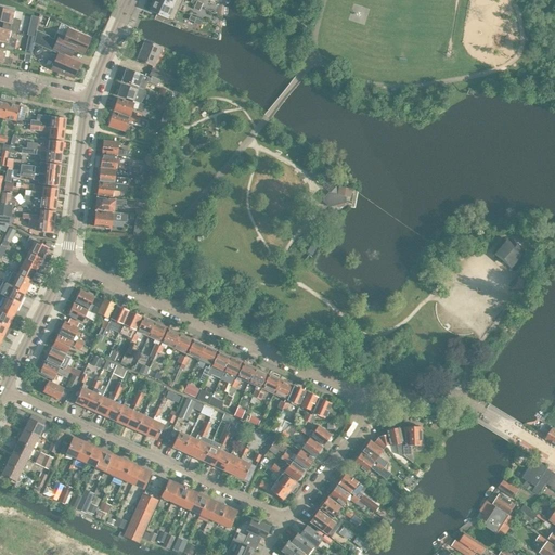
[(156,0),(154,0),(155,0),(151,11),(173,21),(179,10),(156,0)]
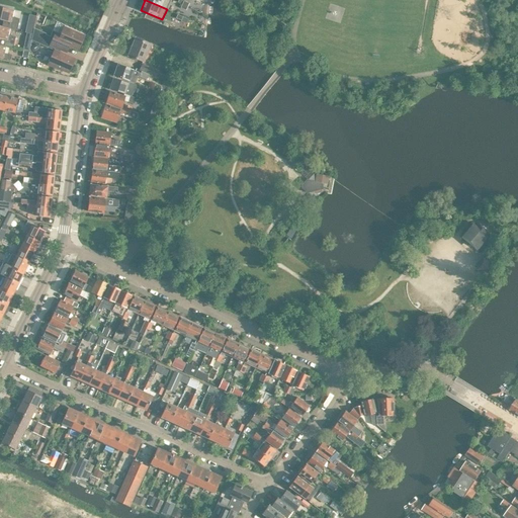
[(144,0),(145,0),(144,0),(146,0),(167,9),(170,0),(144,0)]
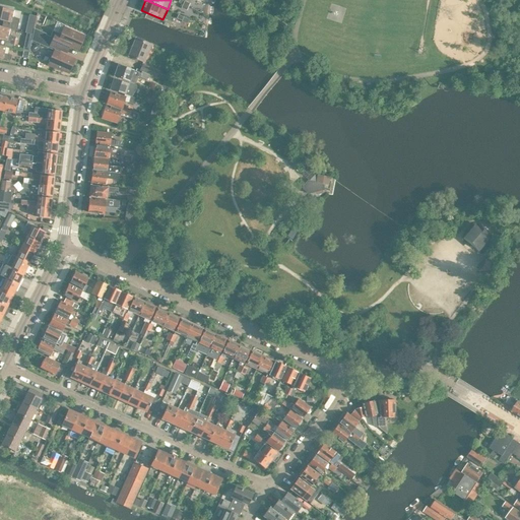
[(2,26),(1,27),(9,28),(9,29),(16,30),(19,18),(12,17),(13,10),(0,7),(0,19),(3,20),(2,26)]
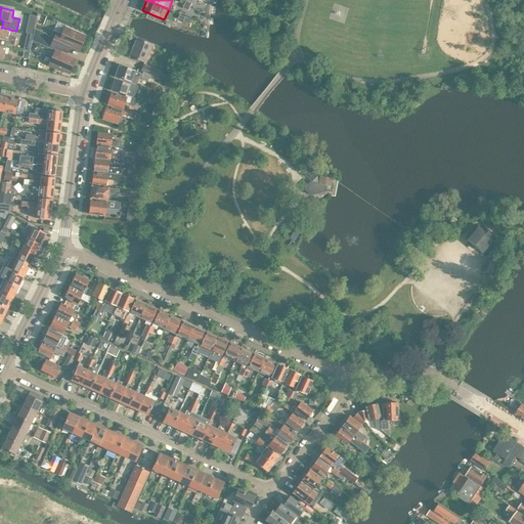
[(0,45),(6,47),(13,49),(15,37),(8,36),(9,30),(9,29),(1,28),(2,27),(0,26),(0,45)]
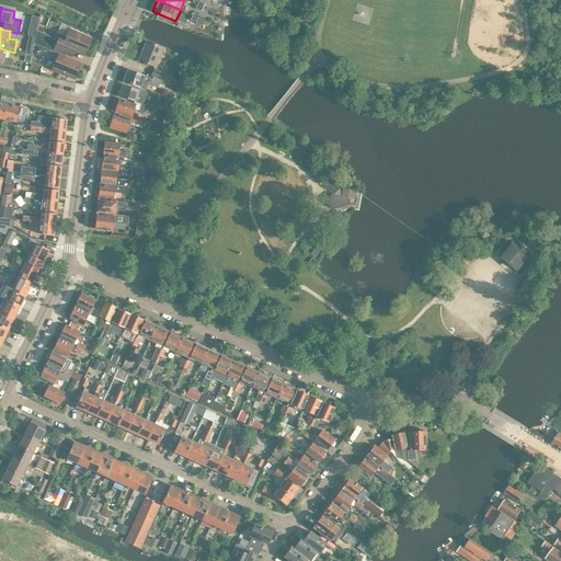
[(54,48),(68,55),(71,48),(84,54),(91,39),(69,30),(65,38),(59,36),(54,48)]
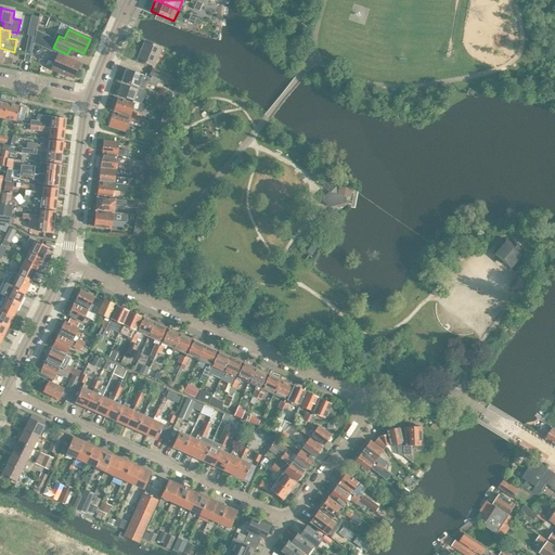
[(28,35),(24,54),(30,55),(34,43),(33,43),(34,36),(28,35)]
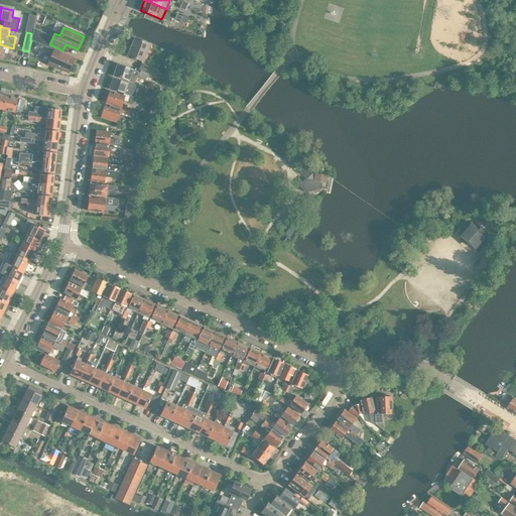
[(127,55),(142,61),(149,44),(134,38),(134,39),(132,39),(130,44),(132,45),(127,55)]
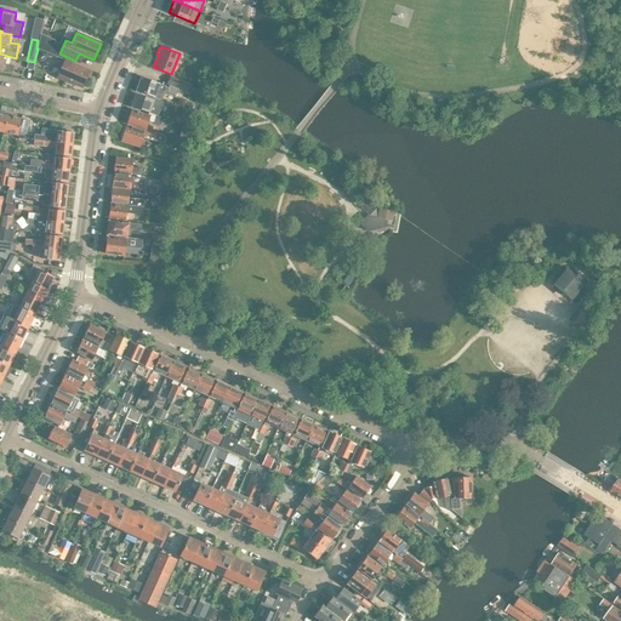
[(0,53),(0,69),(12,72),(13,66),(5,63),(6,56),(7,56),(0,53)]
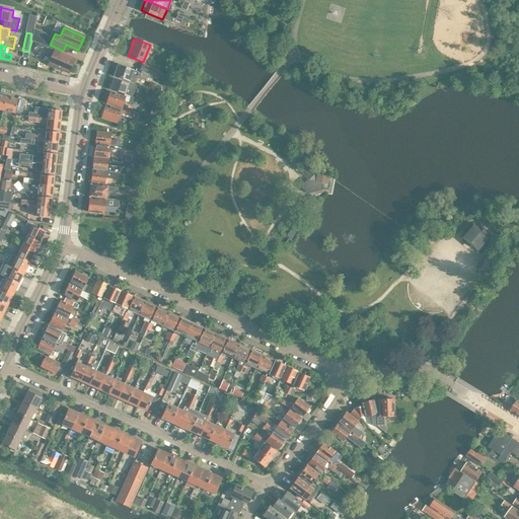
[(43,60),(49,63),(48,64),(69,73),(74,59),(54,50),(51,58),(45,56),(43,60)]
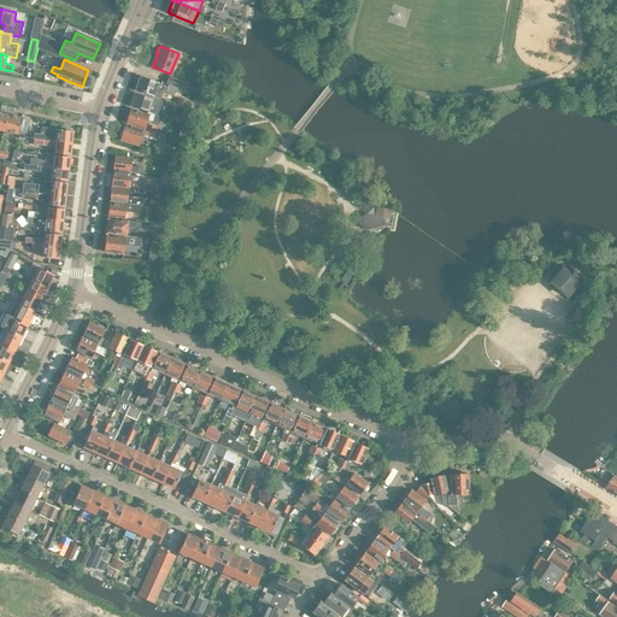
[(168,84),(168,86),(177,89),(177,88),(186,92),(189,84),(169,76),(165,83),(168,84)]
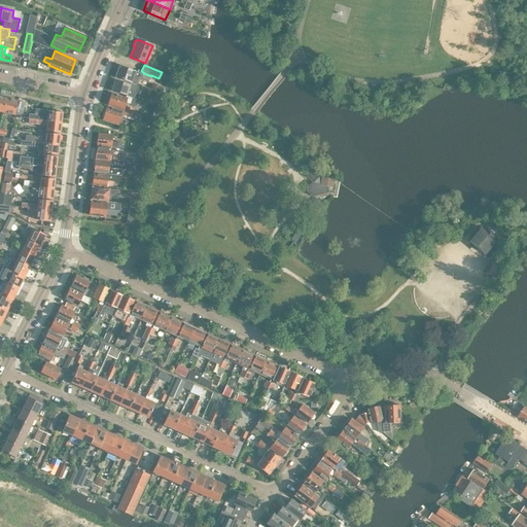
[(151,76),(143,73),(143,74),(141,74),(141,73),(119,66),(118,70),(117,70),(115,75),(116,75),(115,77),(137,84),(139,79),(141,78),(149,80),(151,76)]
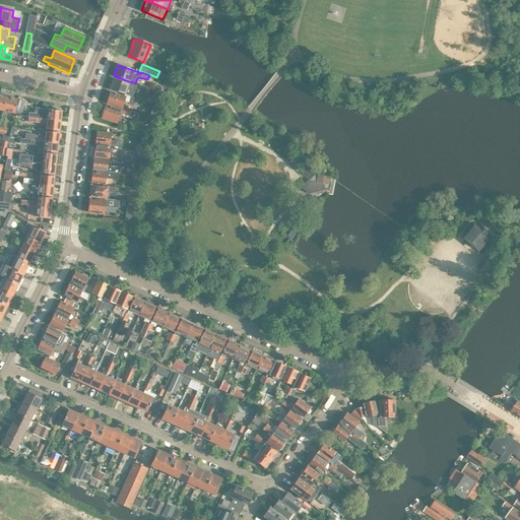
[(110,89),(130,96),(131,96),(131,94),(136,89),(135,85),(114,78),(112,83),(111,82),(110,87),(111,88),(110,89)]
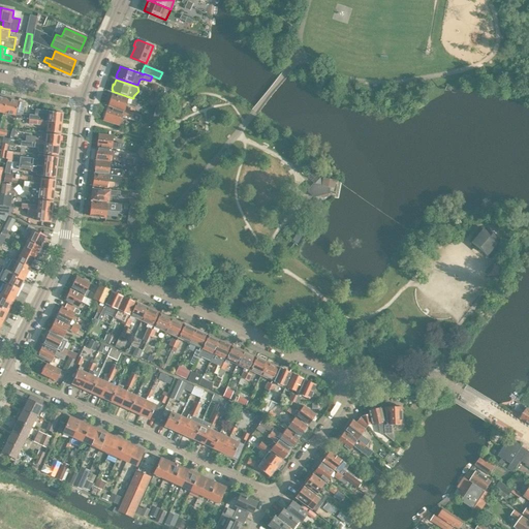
[(155,98),(160,100),(163,93),(158,91),(155,98)]
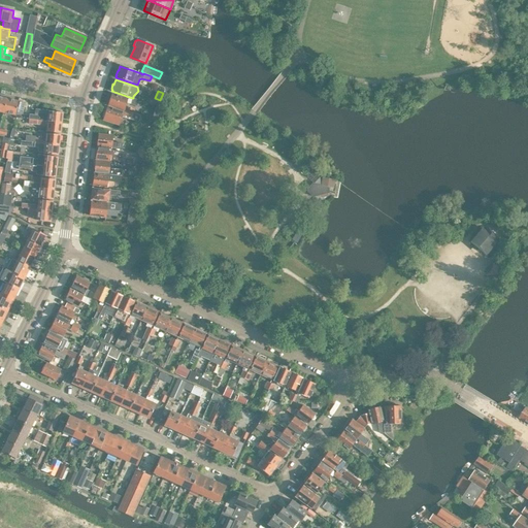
[(107,105),(123,109),(124,109),(128,98),(111,93),(109,98),(108,99),(107,102),(108,103),(107,105)]
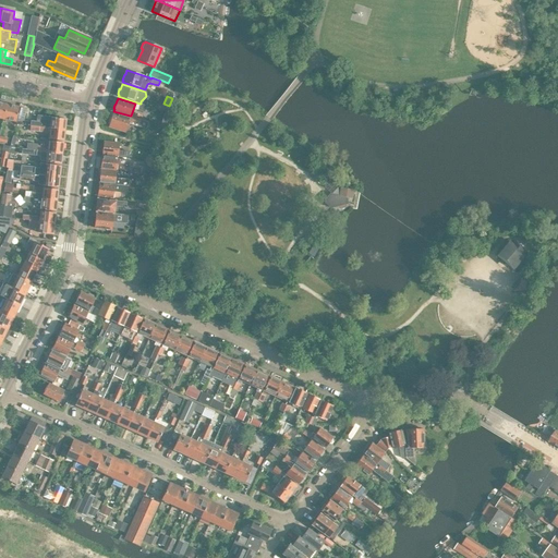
[(0,100),(0,117),(17,119),(19,102),(0,100)]
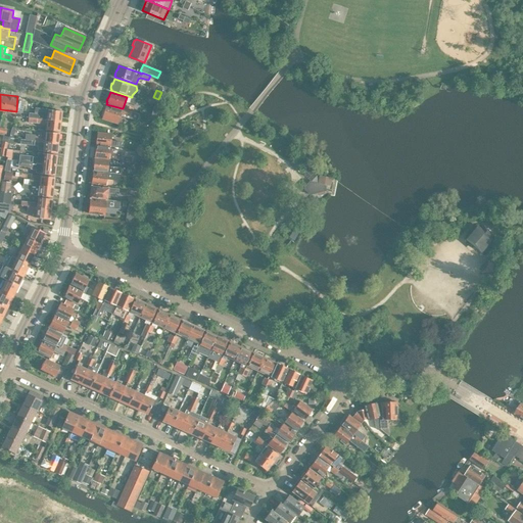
[(132,97),(131,97),(129,102),(137,105),(139,99),(132,97)]
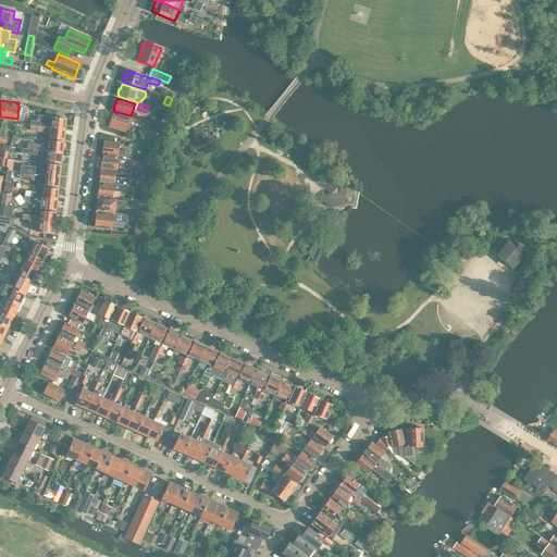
[(131,115),(130,115),(130,118),(113,113),(111,119),(109,120),(108,123),(109,124),(109,126),(125,132),(127,123),(133,124),(134,122),(137,123),(137,125),(146,128),(148,121),(131,115)]
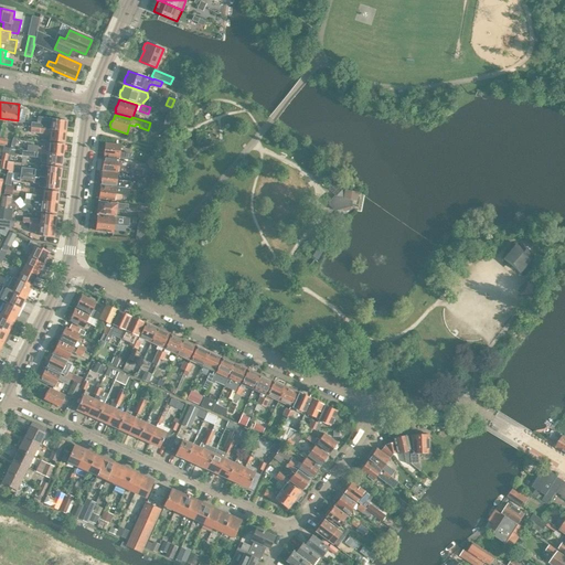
[(31,123),(31,127),(65,131),(67,120),(41,117),(40,124),(31,123)]
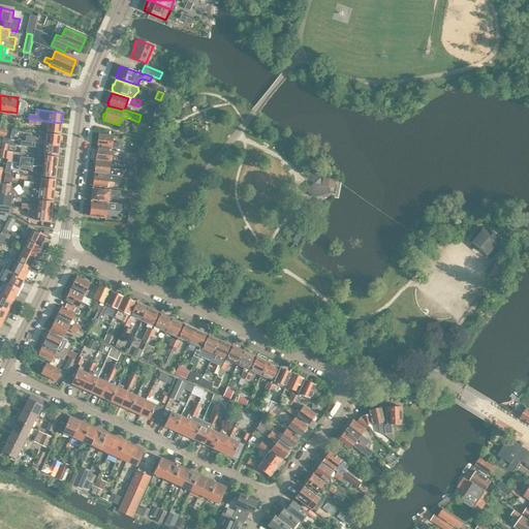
[(61,123),(29,119),(28,123),(47,125),(47,131),(60,133),(61,123)]
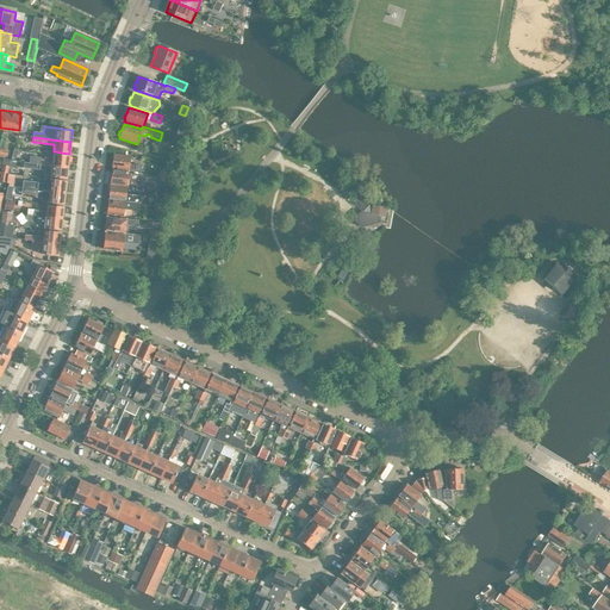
[(29,157),(27,162),(68,167),(69,155),(53,154),(53,160),(41,159),(29,157)]
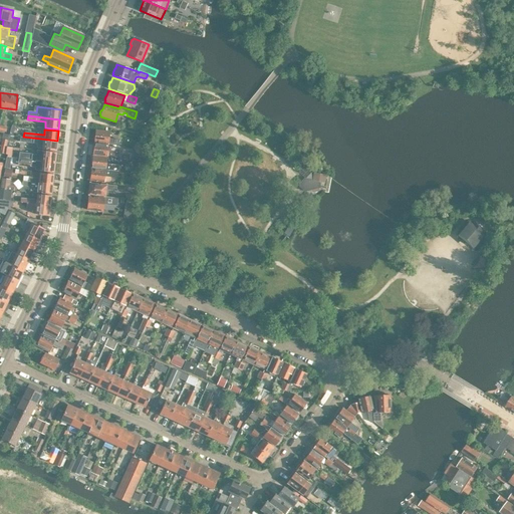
[(93,136),(94,137),(94,142),(118,145),(118,140),(109,139),(109,132),(95,130),(95,132),(93,133),(93,136)]
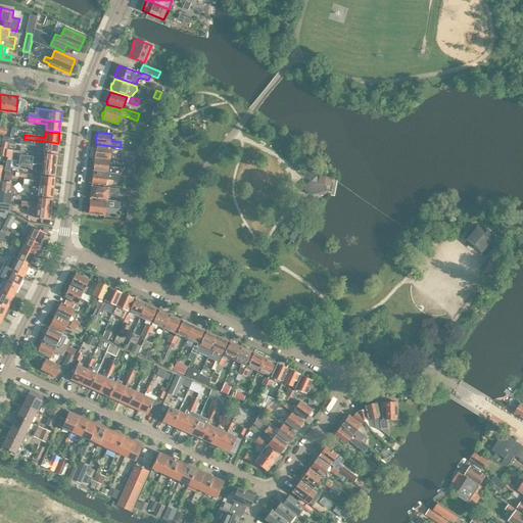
[(58,143),(24,139),(20,139),(19,144),(34,145),(38,145),(37,149),(38,150),(43,151),(43,152),(57,153),(58,143)]
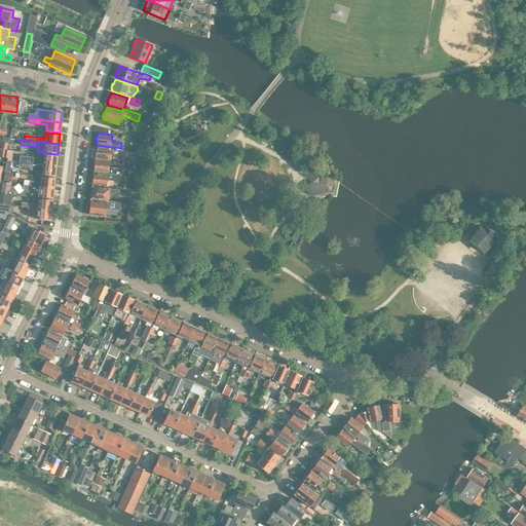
[(94,156),(95,157),(95,158),(110,160),(110,154),(120,155),(120,151),(111,149),(111,148),(96,147),(96,152),(94,153),(94,156)]
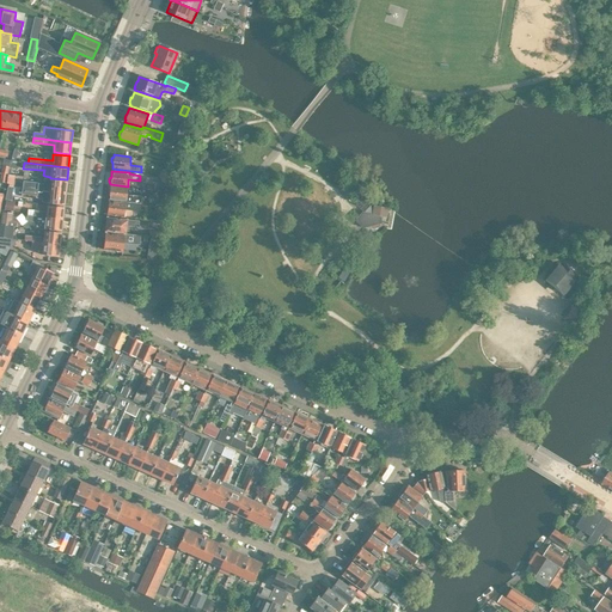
[(343,179),(350,189),(357,183),(350,173),(343,179)]
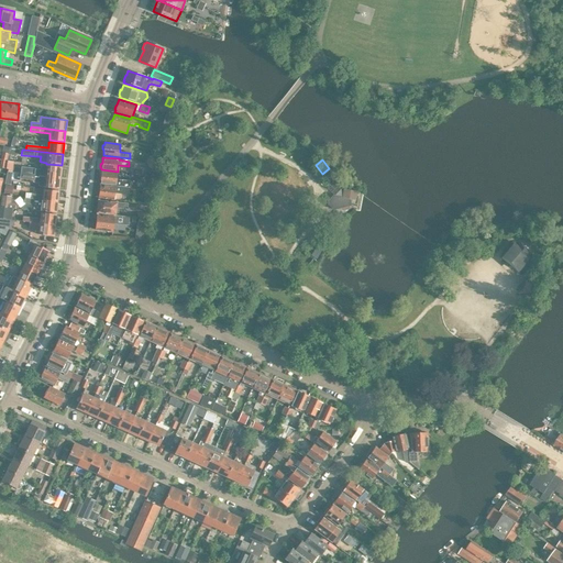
[(155,172),(154,178),(156,178),(157,173),(159,164),(152,163),(151,170),(155,172)]
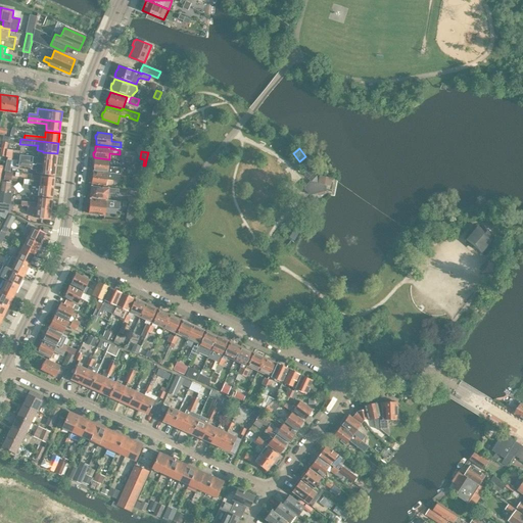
[(19,156),(19,161),(56,165),(57,155),(43,153),(42,159),(32,158),(32,157),(19,156)]
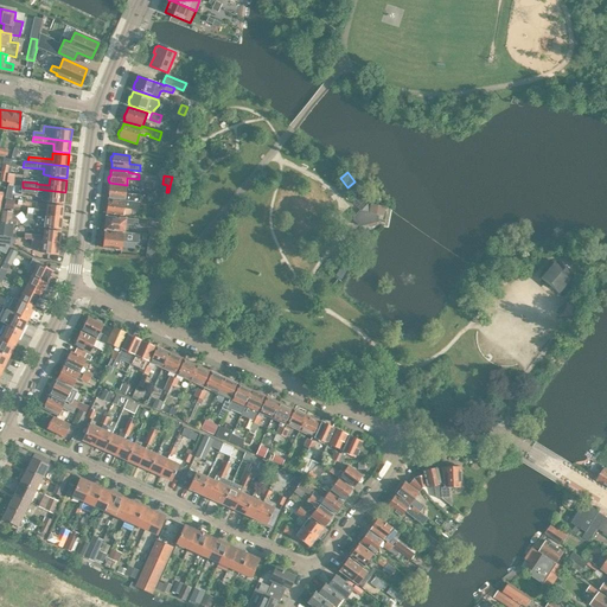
[(332,184),(338,191),(343,186),(337,179),(332,184)]
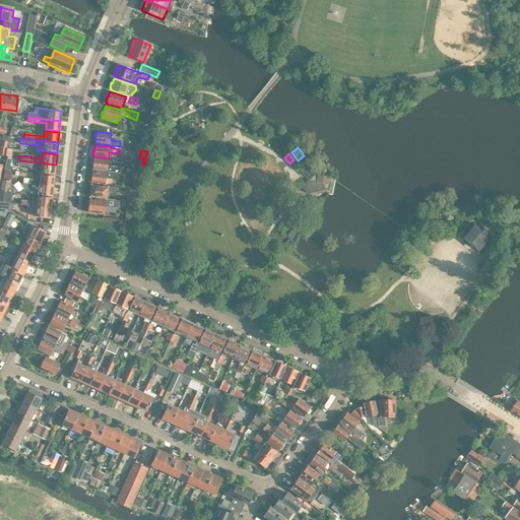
[(108,158),(93,157),(93,158),(91,159),(91,163),(92,165),(92,169),(107,171),(107,170),(109,171),(109,172),(119,173),(120,167),(108,166),(108,158)]
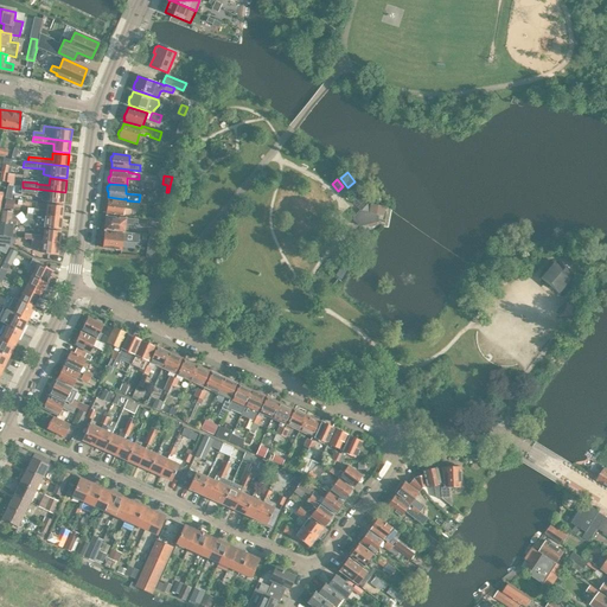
[(65,192),(23,187),(21,187),(21,192),(36,193),(42,195),(42,200),(48,200),(48,202),(63,204),(65,192)]
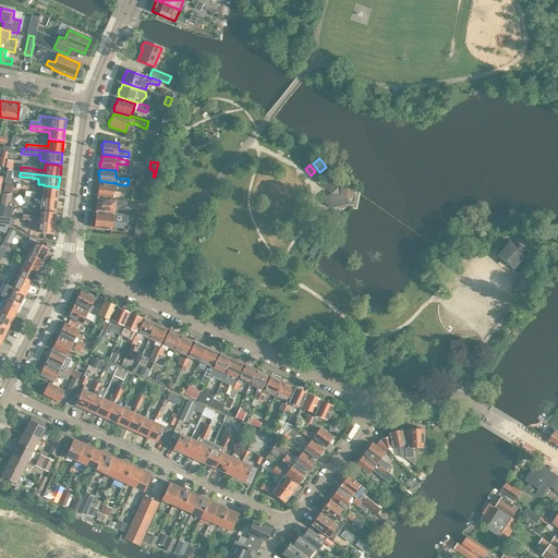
[(4,182),(2,191),(12,192),(13,183),(4,182)]
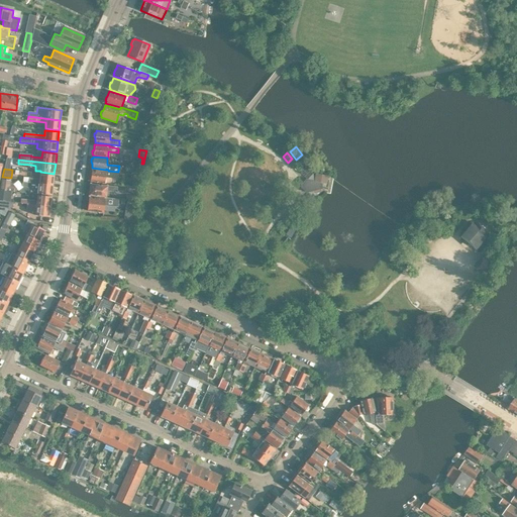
[(118,172),(108,171),(108,173),(106,173),(106,172),(92,170),(91,175),(89,176),(89,179),(90,181),(90,182),(105,184),(105,177),(117,178),(118,172)]
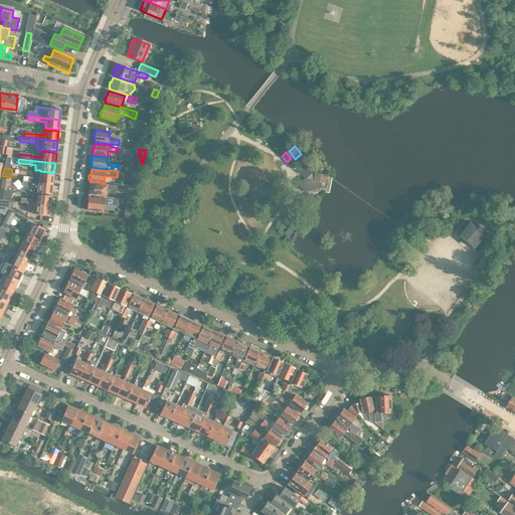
[(29,177),(28,182),(52,184),(53,174),(40,173),(39,178),(29,177)]
